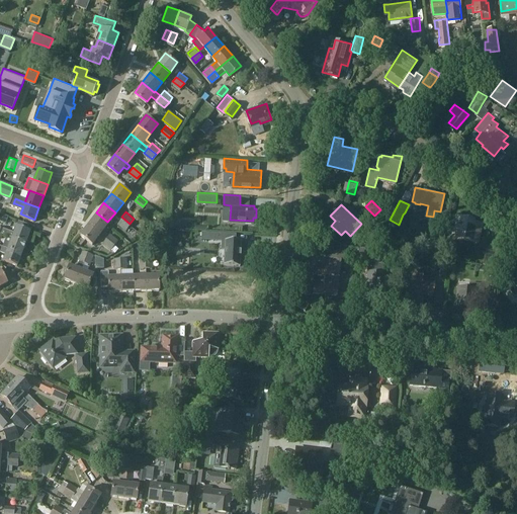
[(96,212),(88,223),(100,232),(107,222),(96,212)]
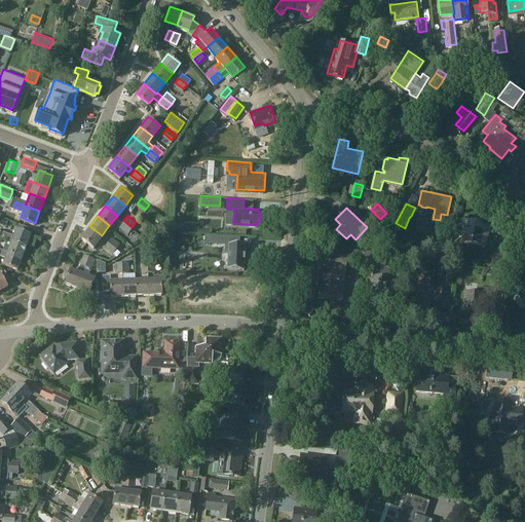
[(475,222),(460,219),(457,235),(473,238),(473,240),(485,244),(489,226),(475,223),(475,222)]
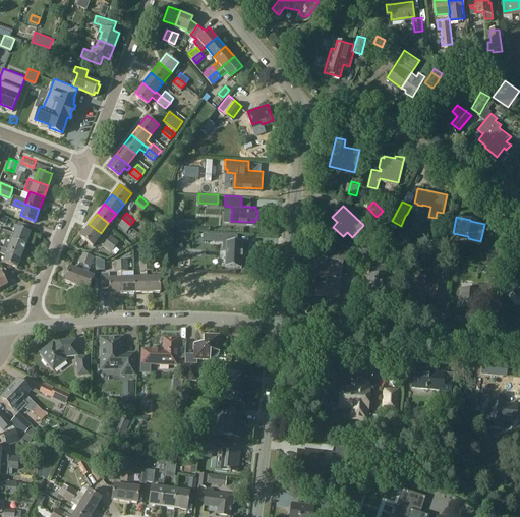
[(122,218),(118,223),(127,230),(127,229),(130,225),(122,218)]
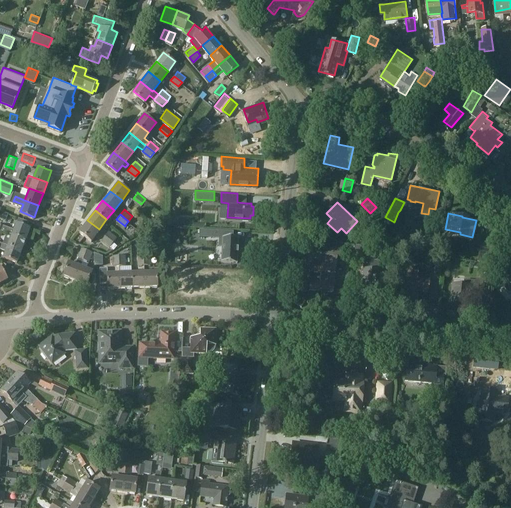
[(380,226),(371,218),(364,226),(373,234),(380,226)]
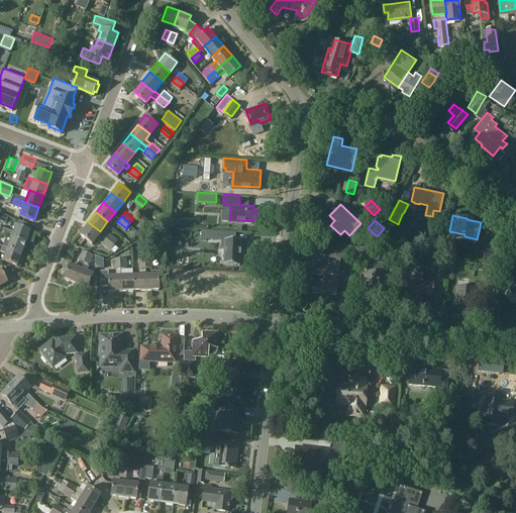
[(100,231),(88,222),(80,232),(92,241),(100,231)]
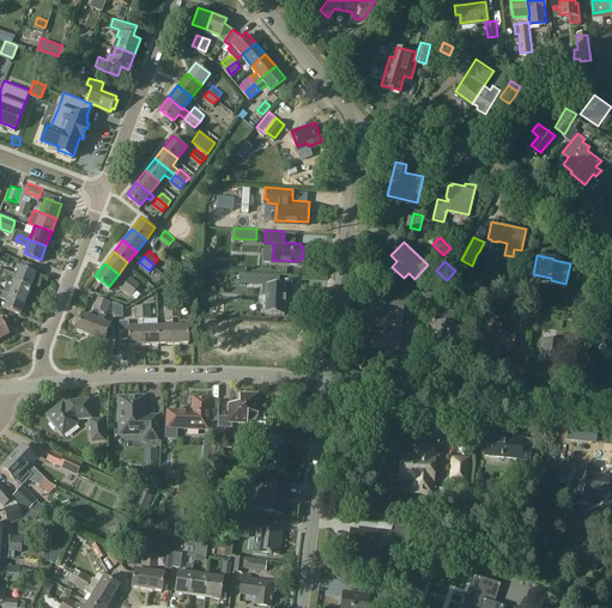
[(0,272),(4,273),(8,275),(14,278),(14,279),(31,285),(36,271),(32,269),(19,265),(17,272),(0,265),(0,272)]
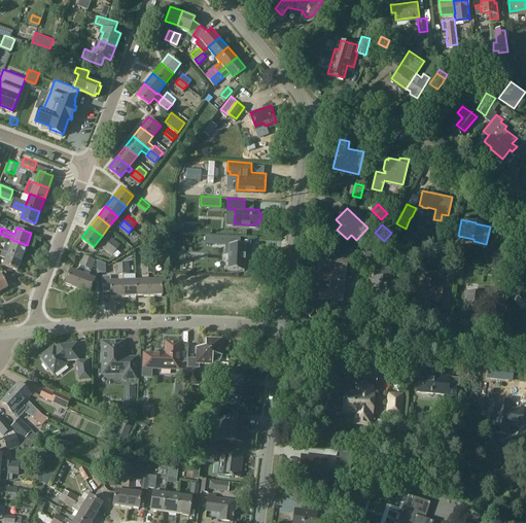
[(112,236),(108,241),(116,247),(117,246),(120,242),(112,236)]
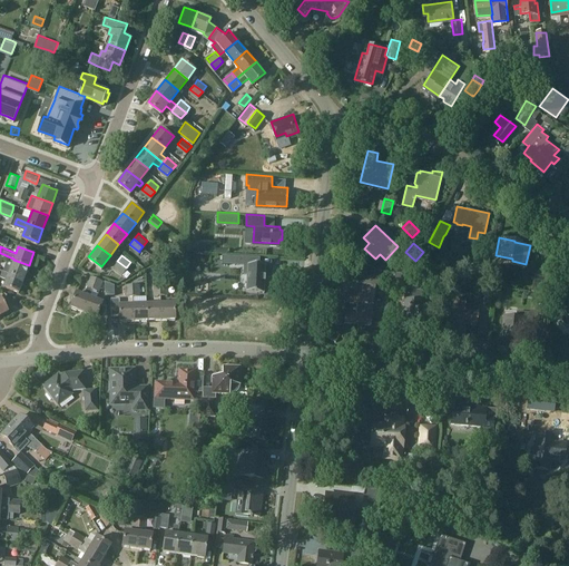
[(29,265),(13,260),(9,271),(9,272),(23,277),(29,265)]
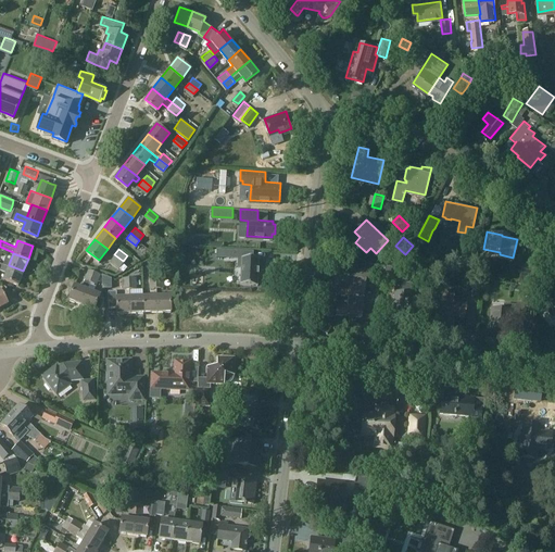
[(114,254),(110,260),(118,266),(120,265),(123,262),(123,261),(114,254)]
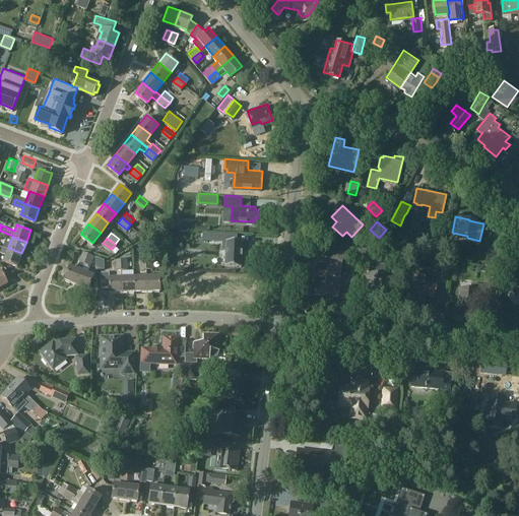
[(224,262),(224,263),(242,264),(242,263),(241,263),(242,254),(242,253),(242,250),(242,249),(243,240),(243,239),(237,239),(225,238),(225,239),(226,239),(225,247),(224,262)]
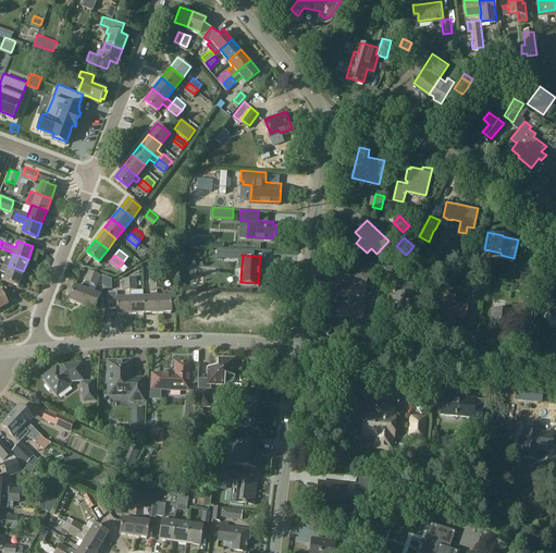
[(9,266),(9,265),(3,262),(1,269),(7,271),(3,278),(13,281),(19,283),(23,271),(9,266)]
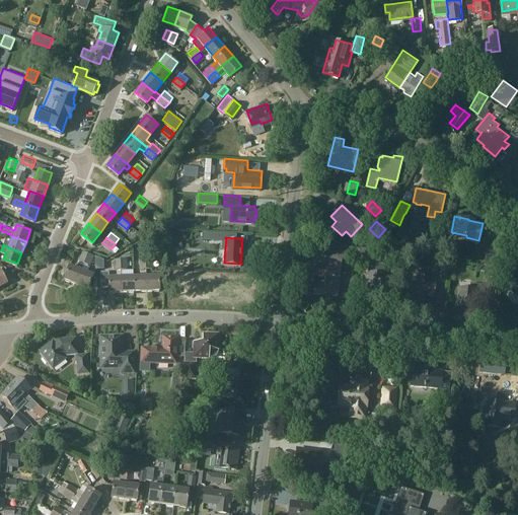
[(371,246),(354,244),(353,251),(370,253),(371,246)]
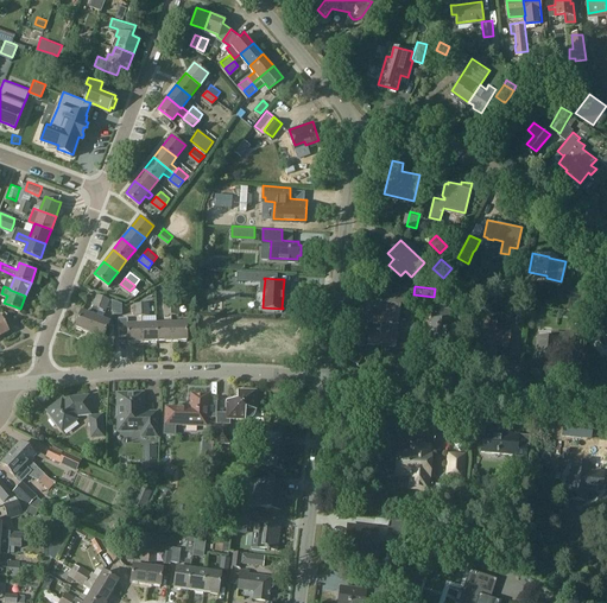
[(99,305),(103,294),(96,292),(92,303),(93,303),(99,305)]
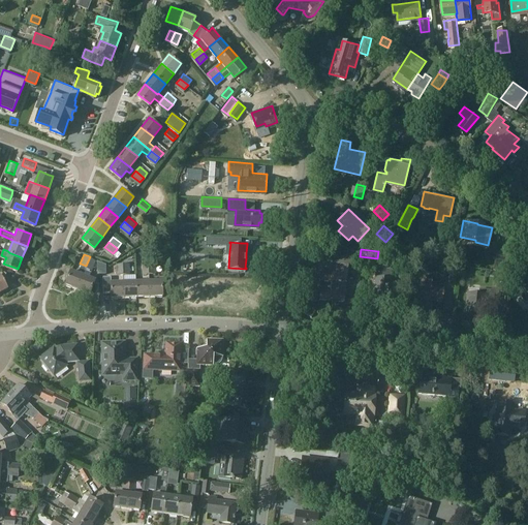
[(90,256),(86,266),(92,268),(95,258),(90,256)]
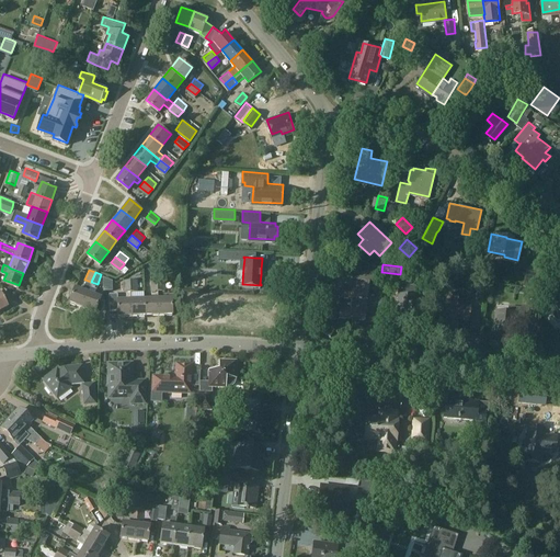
[(113,287),(113,277),(103,274),(104,287),(113,287)]
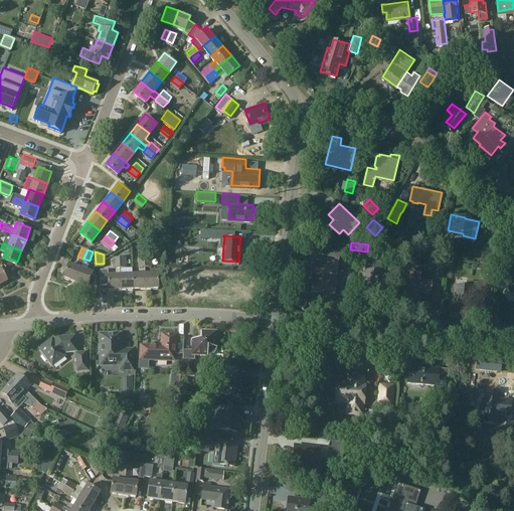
[(337,274),(338,266),(340,254),(325,252),(324,262),(314,261),(314,271),(323,272),(325,272),(337,274)]
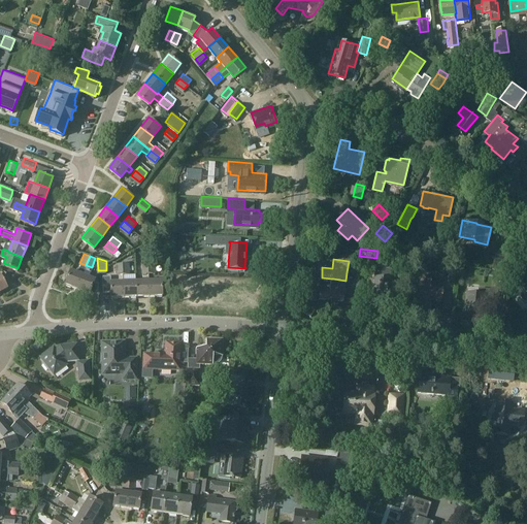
[(80,263),(78,270),(71,268),(65,282),(77,287),(83,272),(86,265),(80,263)]
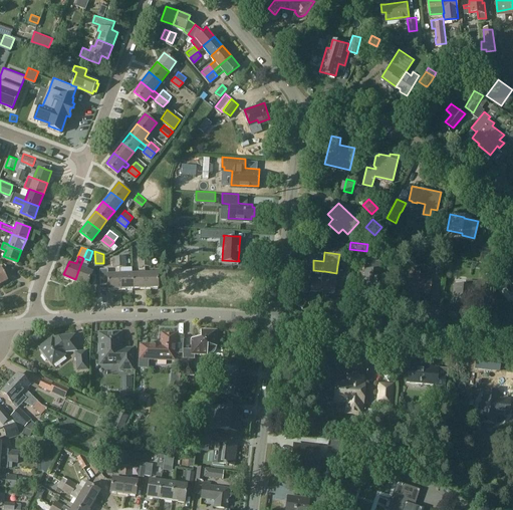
[(437,261),(436,271),(444,272),(445,261),(437,261)]
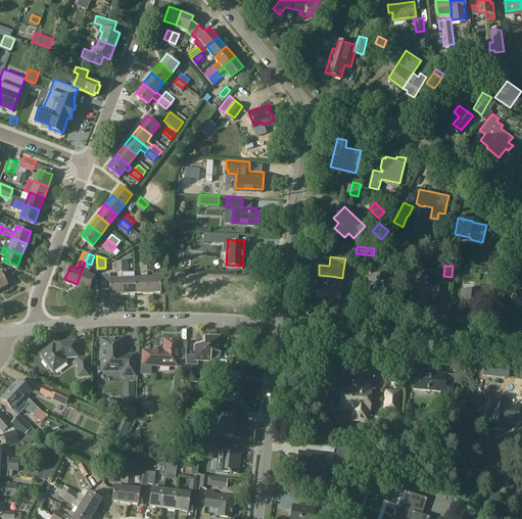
[(1,270),(0,270),(0,287),(8,283),(1,270)]
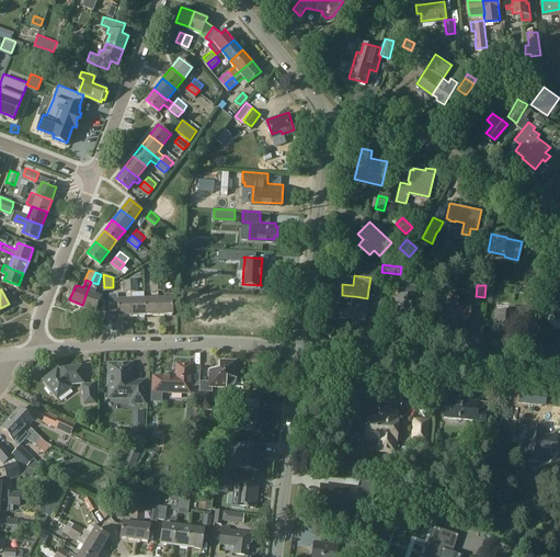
[(89,290),(88,290),(82,305),(95,309),(101,295),(89,290)]
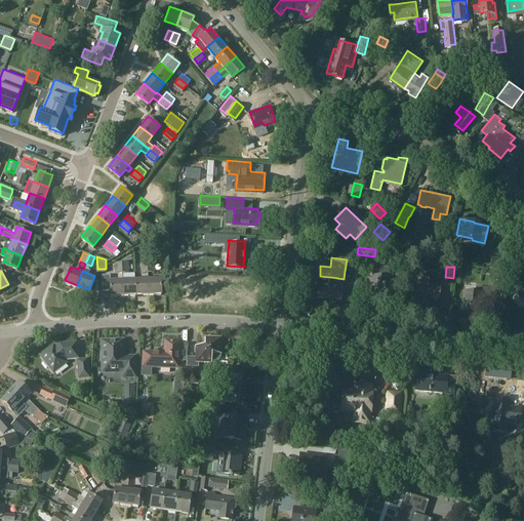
[(110,272),(103,272),(104,288),(110,288),(111,293),(123,292),(123,278),(110,278),(110,272)]
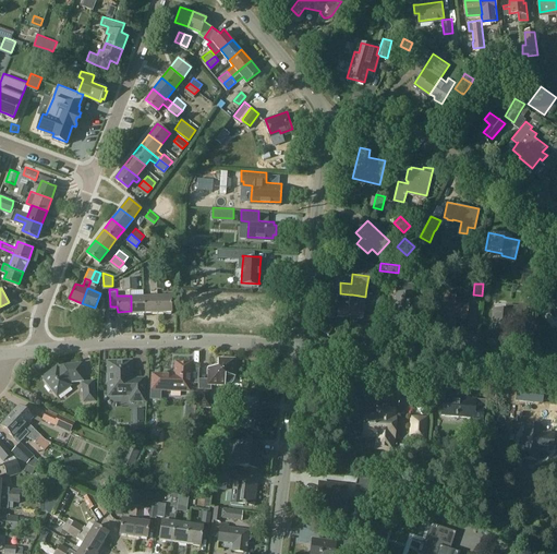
[(413,291),(397,289),(395,318),(411,320),(413,291)]
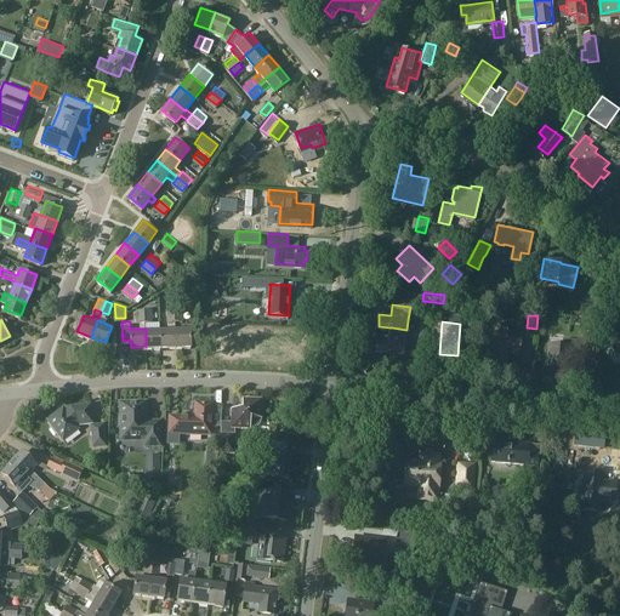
[(493,332),(491,349),(494,349),(493,359),(507,360),(507,351),(521,352),(522,335),(507,334),(508,324),(494,323),(494,332),(493,332)]
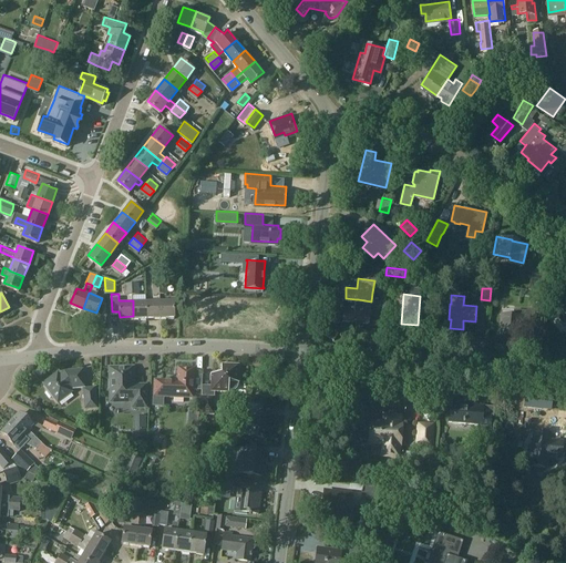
[(161,299),(161,316),(174,315),(174,298),(161,299)]
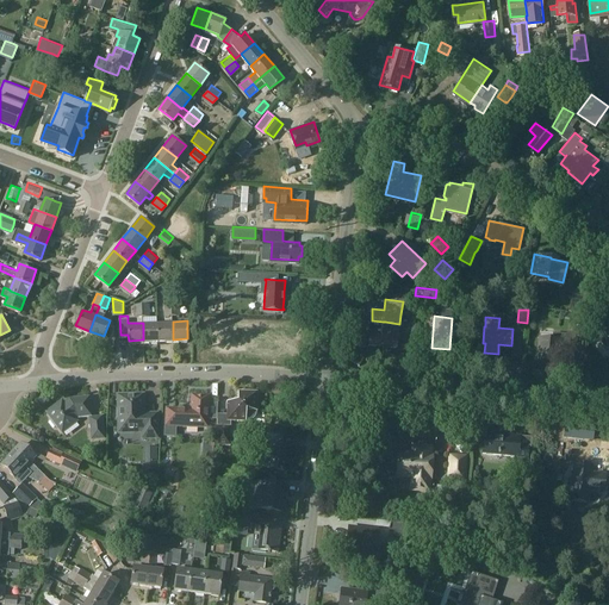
[(157,322),(143,323),(143,340),(157,340),(157,322)]
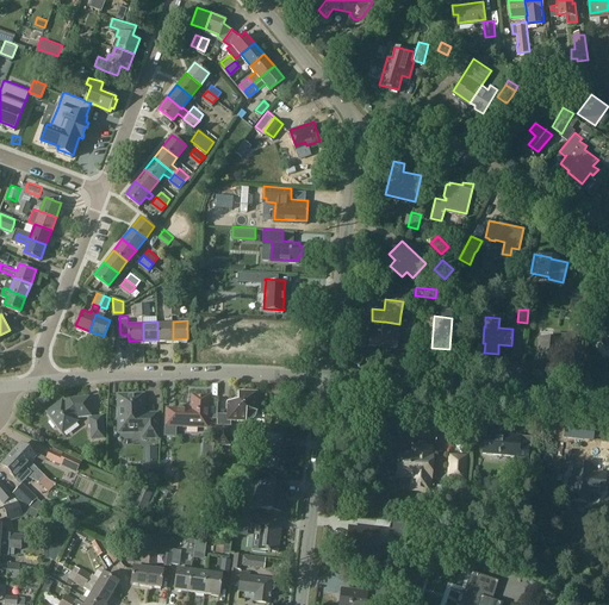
[(173,322),(157,322),(157,340),(173,340),(173,322)]
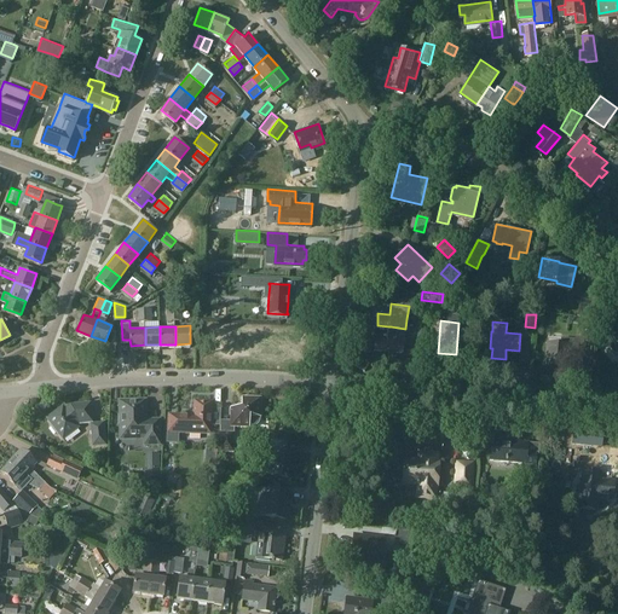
[(375,336),(375,347),(404,349),(405,339),(405,329),(391,326),(388,326),(387,337),(375,336)]
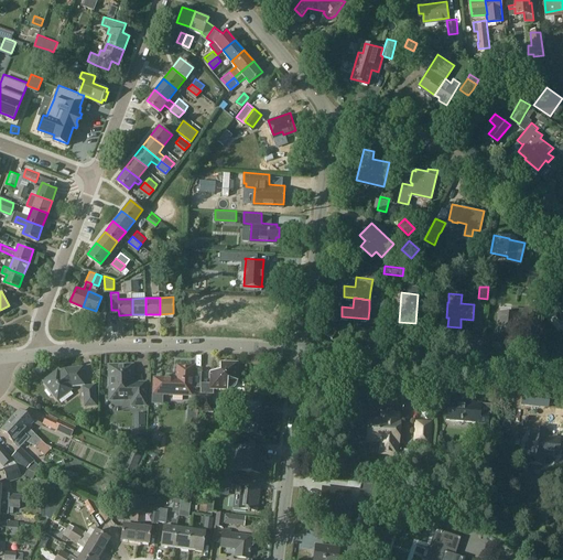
[(504,310),(501,329),(517,331),(517,324),(530,325),(532,308),(511,305),(511,310),(504,310)]
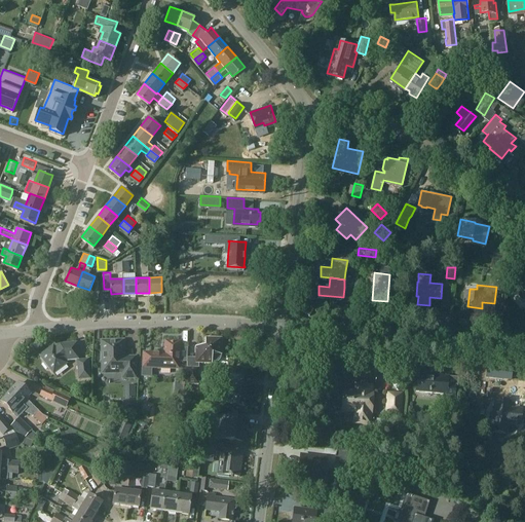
[(308,301),(304,308),(311,313),(315,305),(308,301)]
